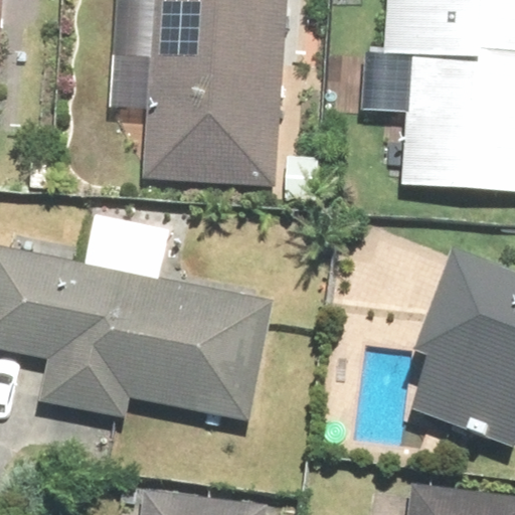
[(155,0),(147,180),(278,186),(286,0),(155,0)]
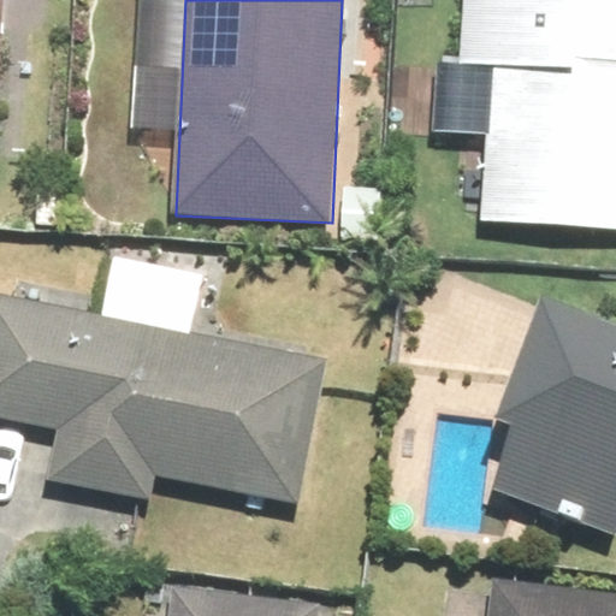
[(491,67),(481,221),(615,230),(615,0),(465,0),(461,66),(491,67)]
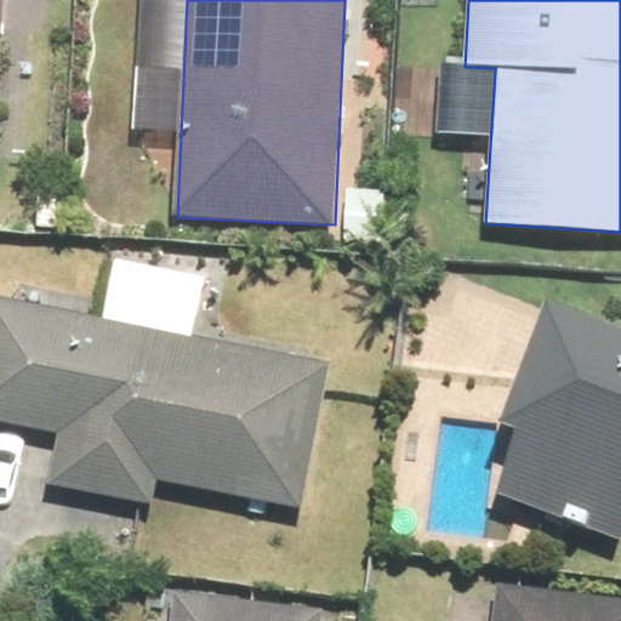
[(0,425),(60,438),(50,486),(154,507),(159,482),(305,512),(335,368),(0,298),(0,425)]
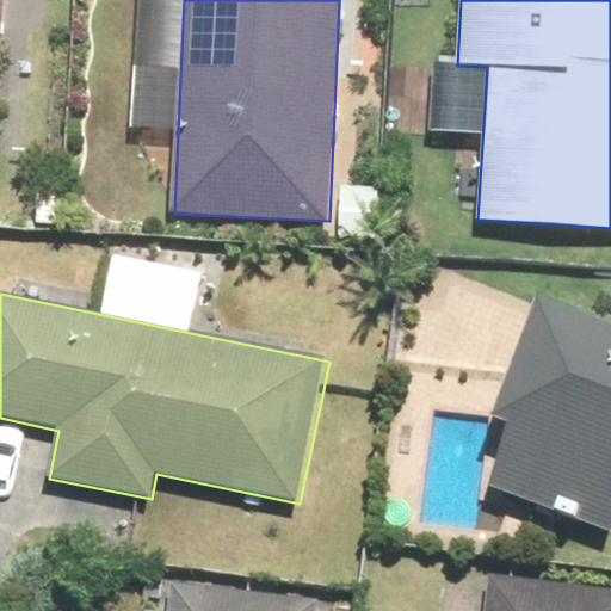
[(610,327),(536,301),(493,418),(510,424),(485,489),(610,535),(610,531),(610,327)]
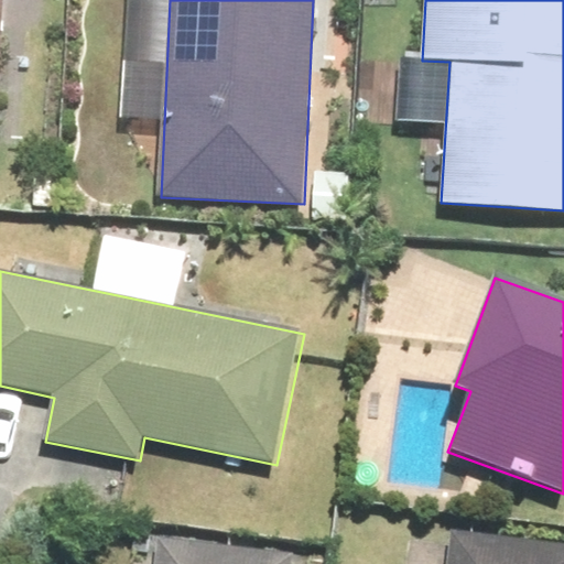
[(563,563),(563,546),(453,533),(448,563),(563,563)]
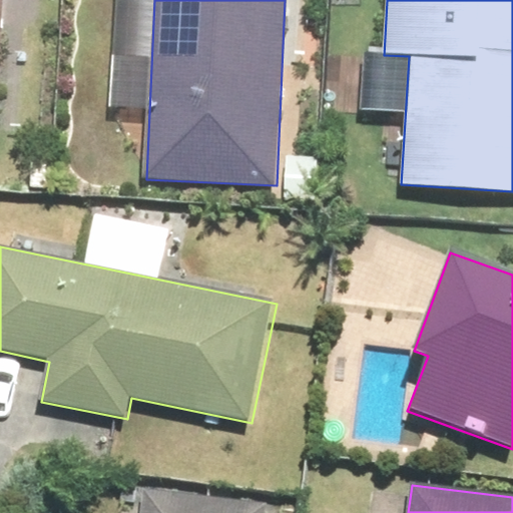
[(264,512),(265,506),(147,493),(144,512),(264,512)]
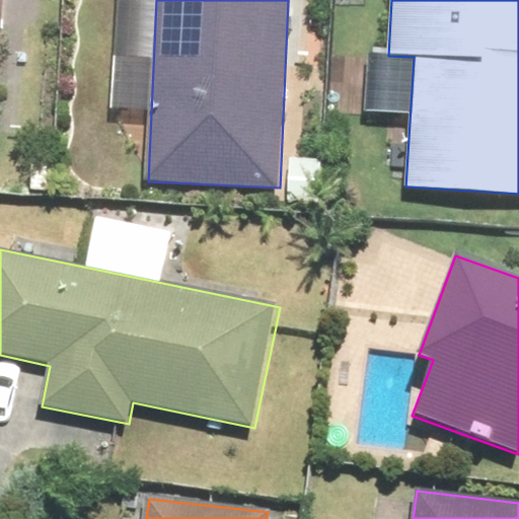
All buildings are outlined.
